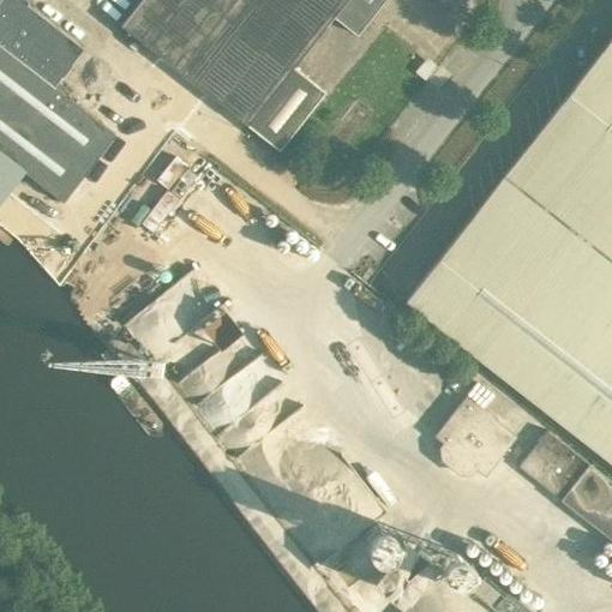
[(0,0),(0,154),(64,204),(117,137),(55,89),(85,51),(19,0),(0,0)]
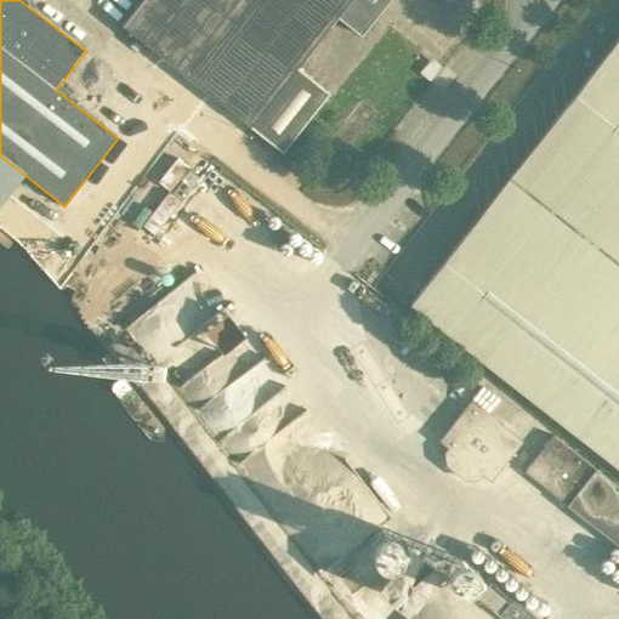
[(145,0),(124,28),(251,129),(299,69),(339,20),(353,0),(145,0)]
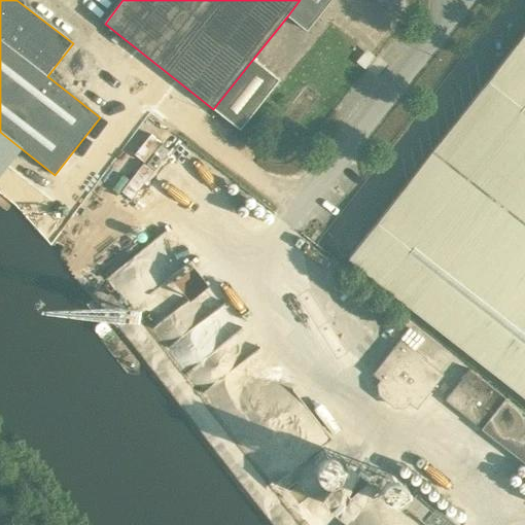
[(300,0),(287,16),(307,32),(333,0),(300,0)]
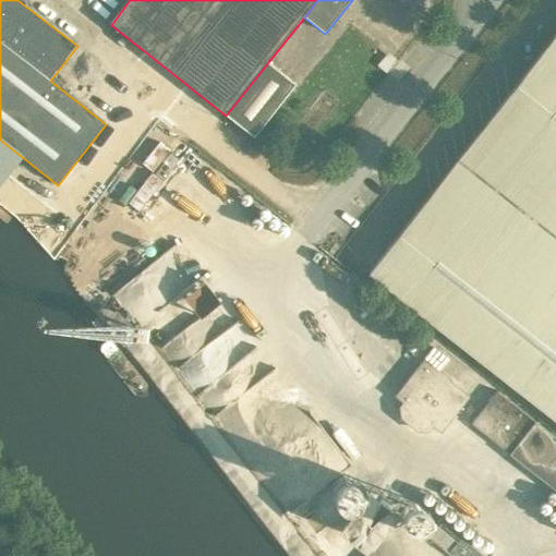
[(398,0),(411,11),(421,0),(398,0)]
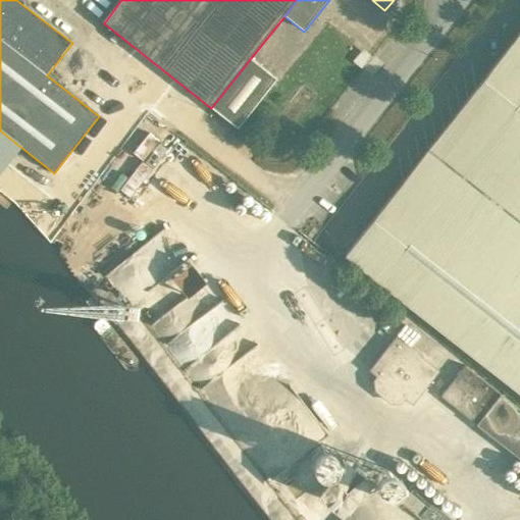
[(519,34),(346,257),(519,394),(519,34)]
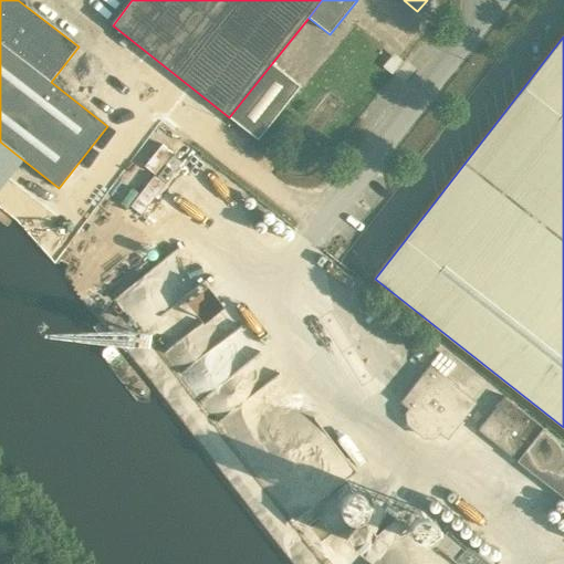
[(272,63),(229,117),(258,141),(301,86),(272,63)]
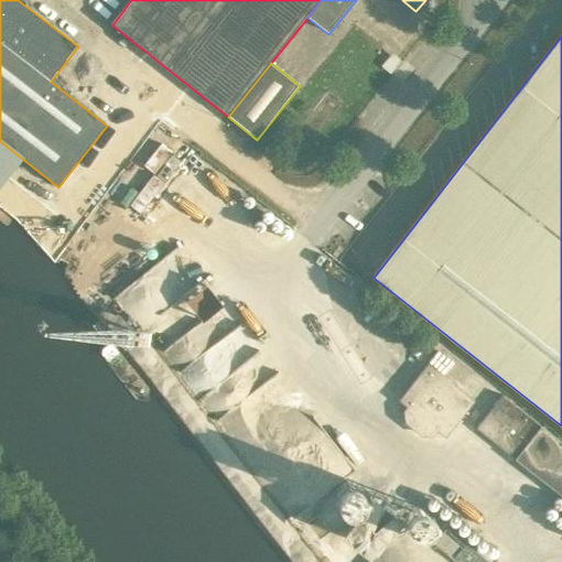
[(191,322),(214,309),(202,287),(179,299),(191,322)]
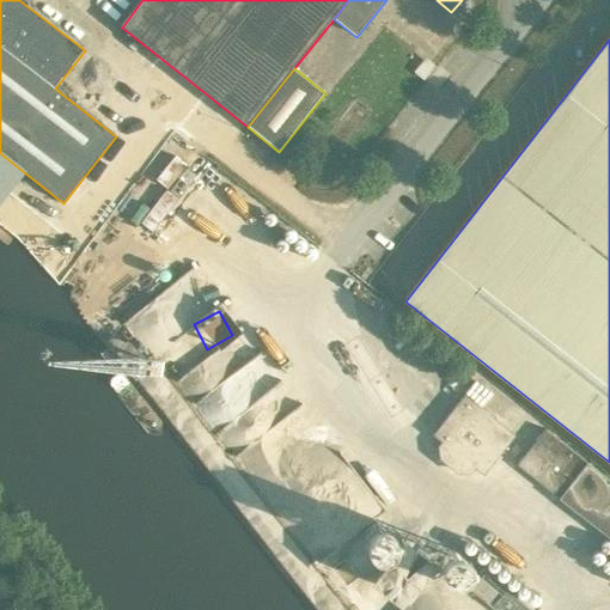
[(441,444),(444,446),(441,451),(443,461),(459,474),(470,471),(473,469),(475,471),(486,458),(494,465),(516,438),(464,397),(443,425),(451,432),(441,444)]
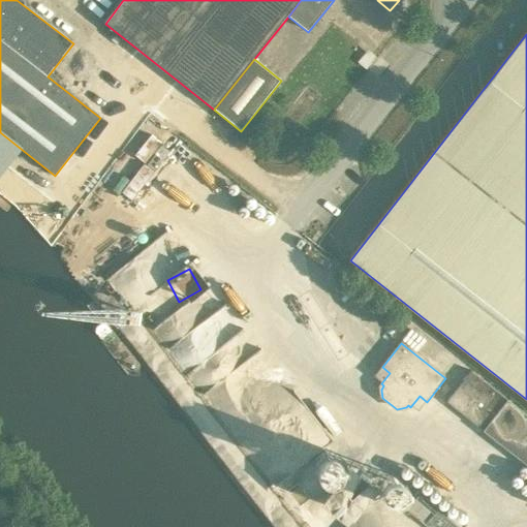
[(526,415),(472,374),(447,405),(526,466),(526,415)]
